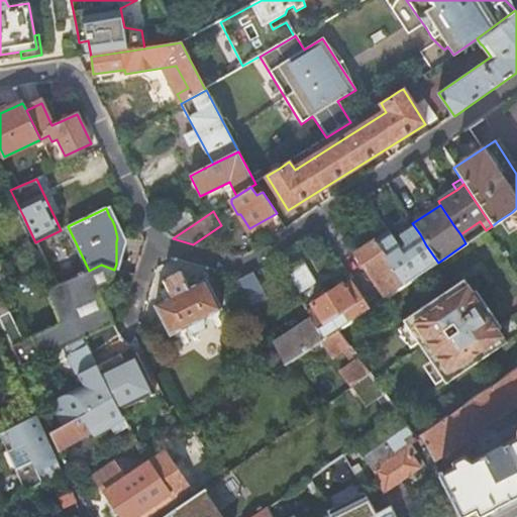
[(162,230),(173,238),(197,222),(190,214),(162,230)]
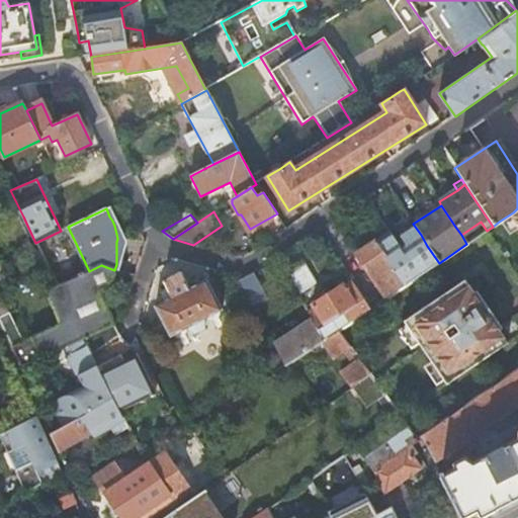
[(14,235),(28,228),(23,217),(9,225),(14,235)]
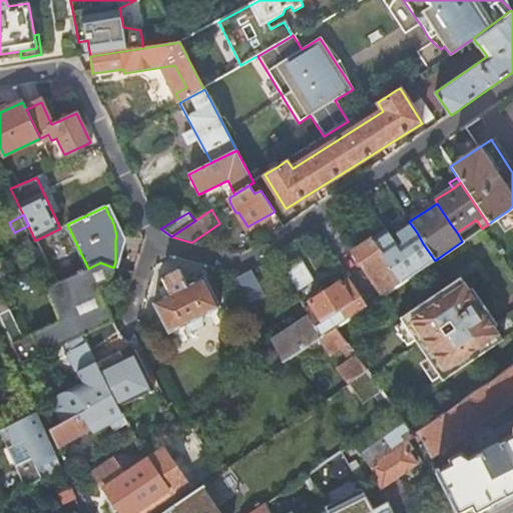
[(385,230),(372,239),(401,283),(435,261),(423,243),(417,232),(396,245),(385,230)]
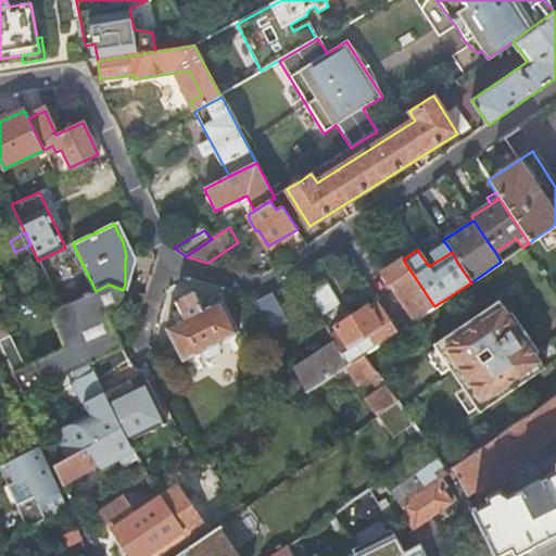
[(434,306),(403,260),(382,273),(414,321),(434,306)]
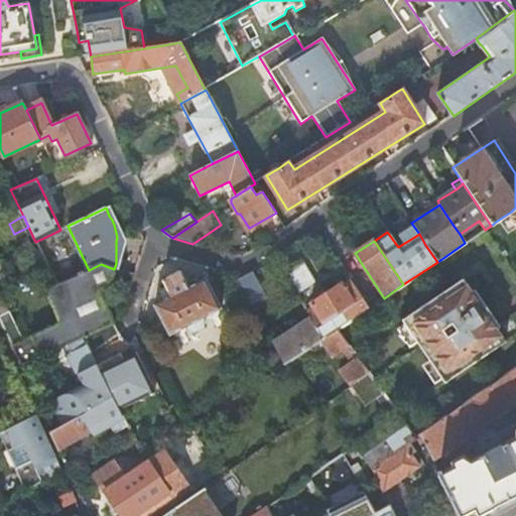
[(299,260),(283,270),(296,294),(313,282),(299,260)]
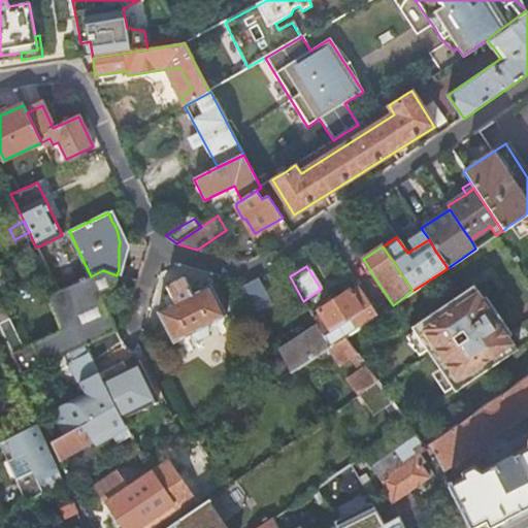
[(111,292),(117,275),(103,270),(91,276),(60,292),(86,344),(95,362),(122,343),(119,336),(116,330),(100,298),(111,292)]
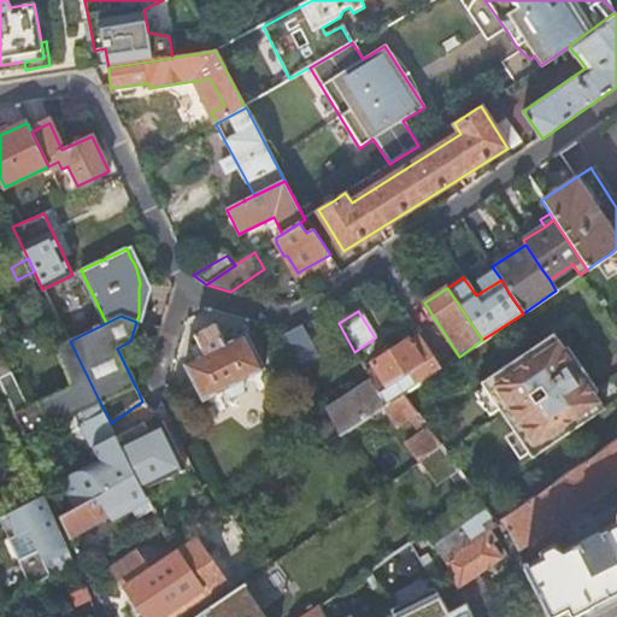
[(244,381),(264,370),(246,335),(225,346),(216,325),(195,336),(205,356),(184,365),(203,400),(224,391),(231,397),(244,391),(244,381)]
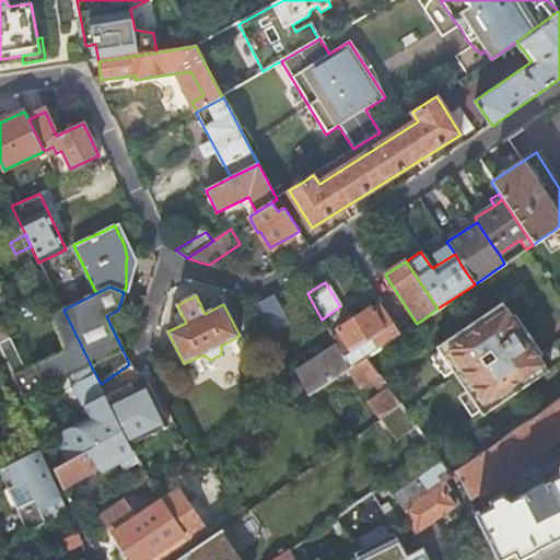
[(275,296),(259,305),(272,330),(288,322),(275,296)]
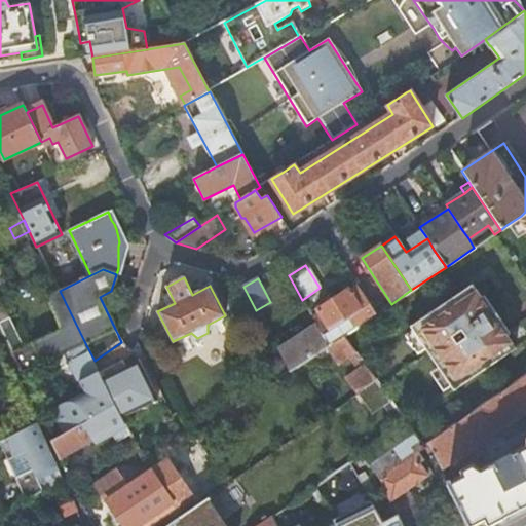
[(373,288),(363,295),(372,308),(376,313),(385,307),(373,288)]
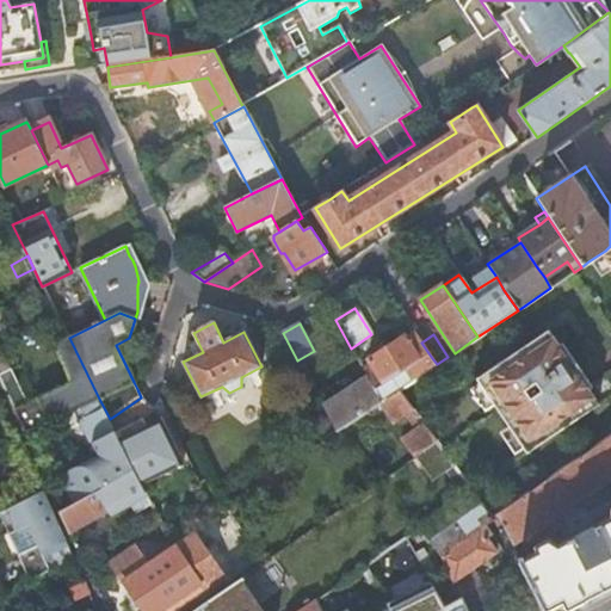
[(479,382),(529,456),(600,408),(550,334),(479,382)]
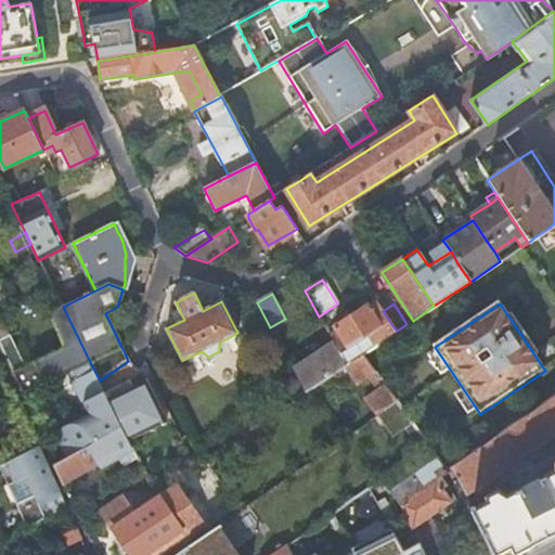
[(336,331),(330,335),(334,344),(347,365),(362,355),(397,331),(392,325),(384,331),(368,306),(359,311),(343,322),(334,327),(336,331)]
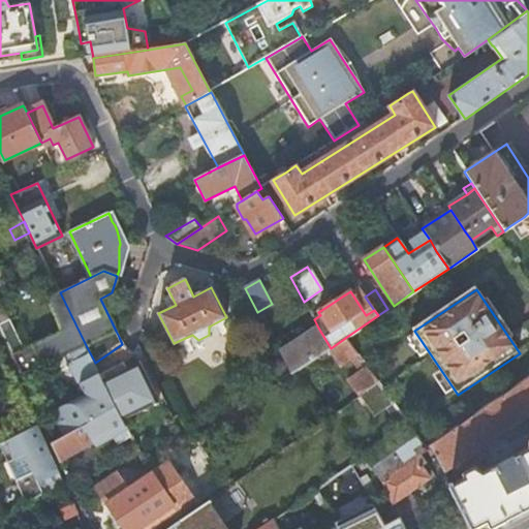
[(327,307),(342,297),(339,291),(323,302),(327,307)]
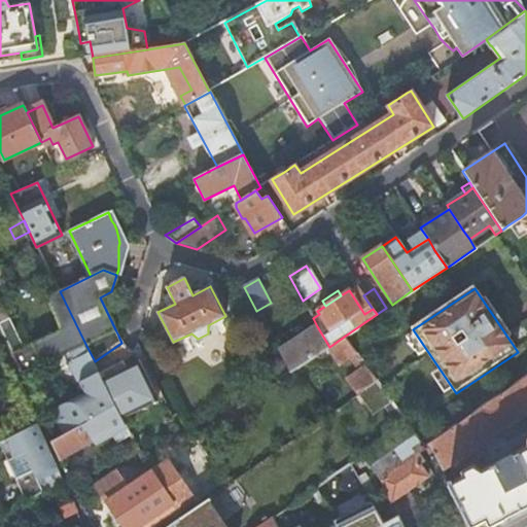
[(66,353),(85,344),(60,291),(59,291),(48,297),(65,328),(36,344),(45,362),(66,353)]
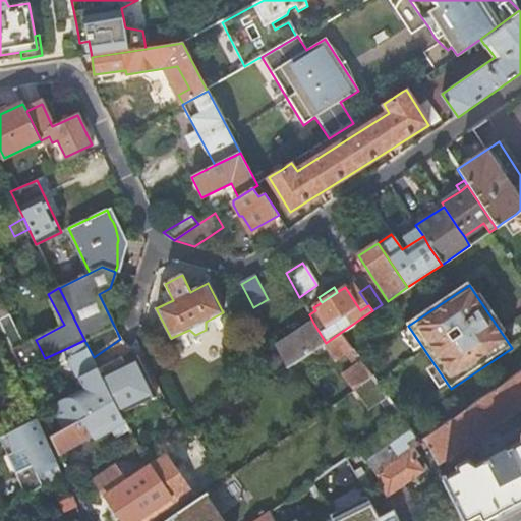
[(278,341),(273,343),(286,368),(290,366),(303,357),(324,344),(326,343),(313,323),(280,344),(278,341)]
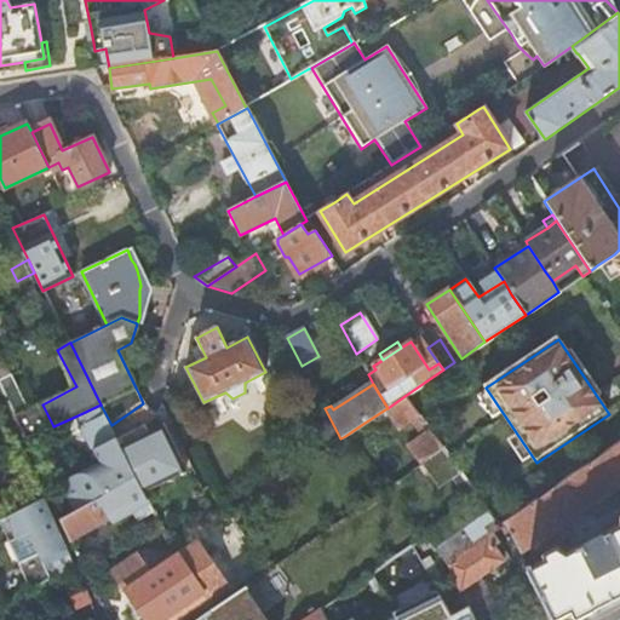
[(422,464),(442,449),(405,396),(388,408),(385,409),(399,430),(409,423),(419,435),(407,445),(422,464)]
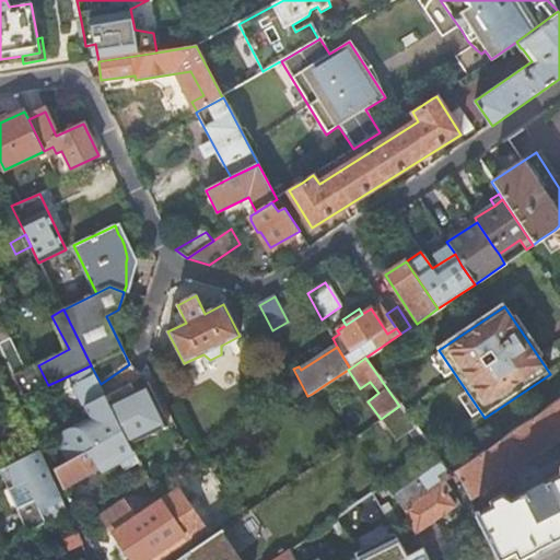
[(133,373),(129,364),(101,384),(124,432),(129,443),(167,426),(148,384),(152,381),(147,368),(133,373)]
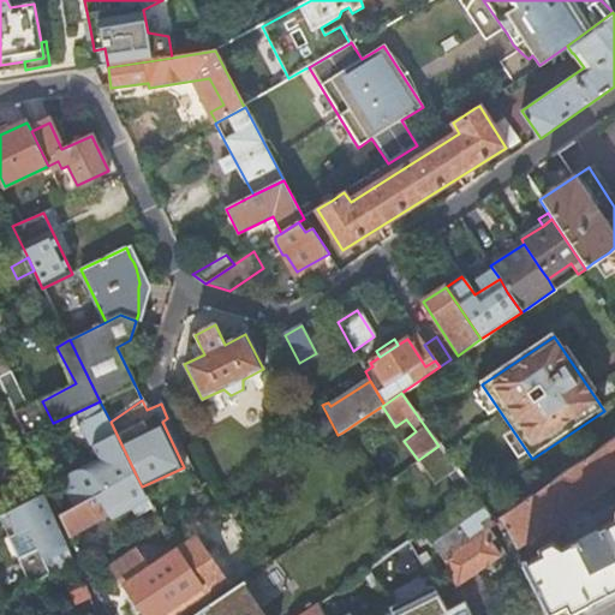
[(77,412),(113,487),(136,475),(111,422),(100,401),(77,412)]
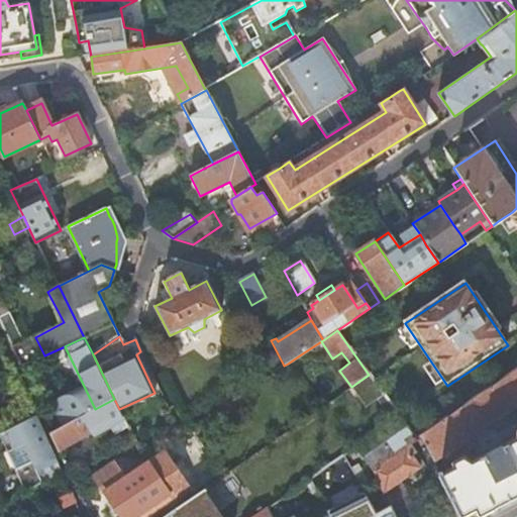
[(307,363),(301,354),(288,364),(292,369),(294,373),(307,363)]
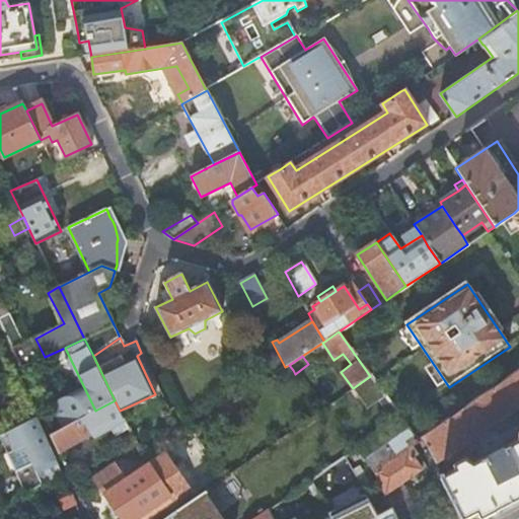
[(285,367),(279,372),(282,376),(293,370),(289,365),(285,367)]
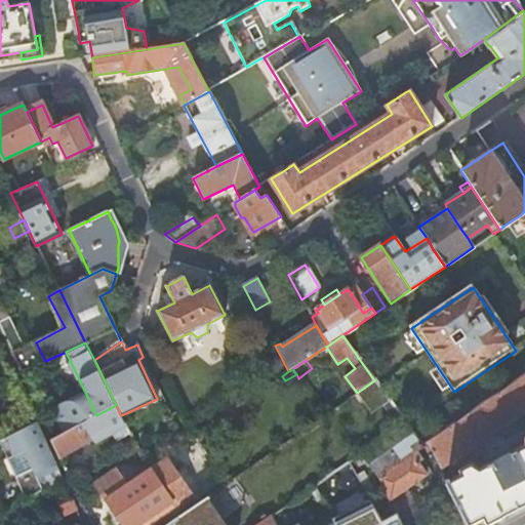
[(524,374),(428,441),(431,447),(440,467),(454,456),(455,457),(459,455),(458,454),(471,446),(473,446),(475,445),(475,443),(488,434),(489,435),(492,433),(492,432),(501,426),(502,427),(507,423),(506,423),(523,411),(524,414),(524,434),(524,444),(480,468),(473,462),(459,469),(461,474),(447,481),(458,503),(469,524),(485,524),(524,505),(524,374)]
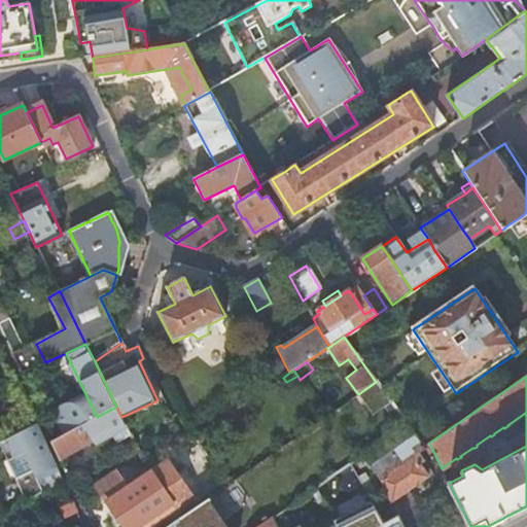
[(51,443),(60,460),(93,442),(95,446),(112,435),(112,433),(126,425),(121,417),(116,407),(97,417),(51,443)]
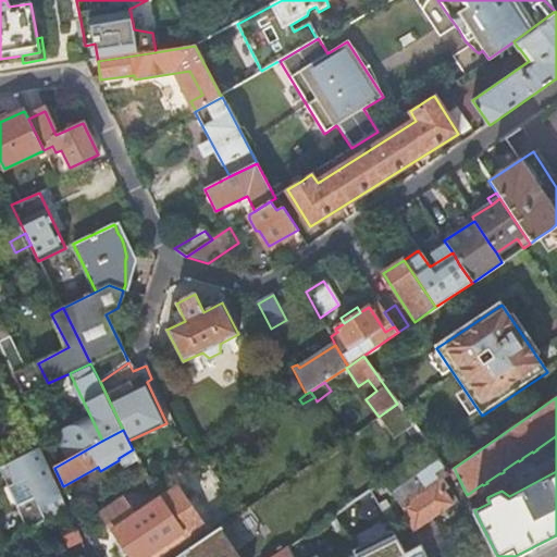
[(457,474),(454,468),(447,472),(429,447),(385,479),(398,498),(393,503),(400,519),(407,516),(413,530),(405,535),(413,549),(421,545),(426,556),(448,556),(437,533),(430,519),(452,503),(443,490),(437,483),(442,479),(448,474),(452,479),(457,474)]
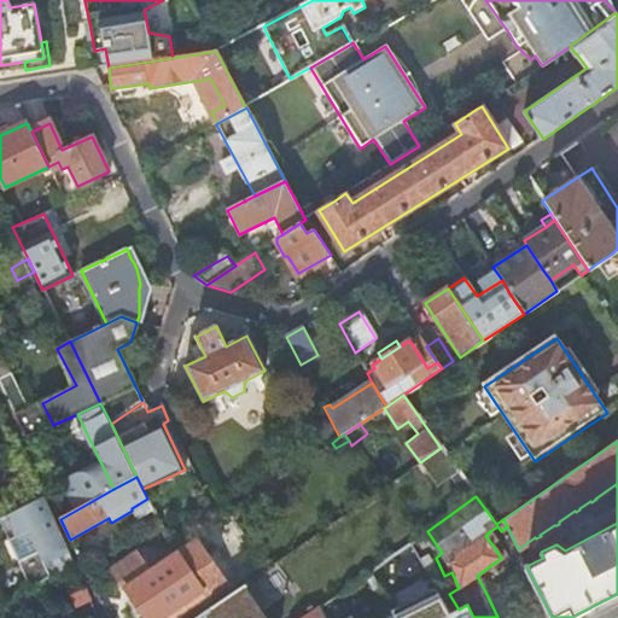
[(44,497),(19,509),(44,561),(36,566),(45,579),(75,565),(44,497)]
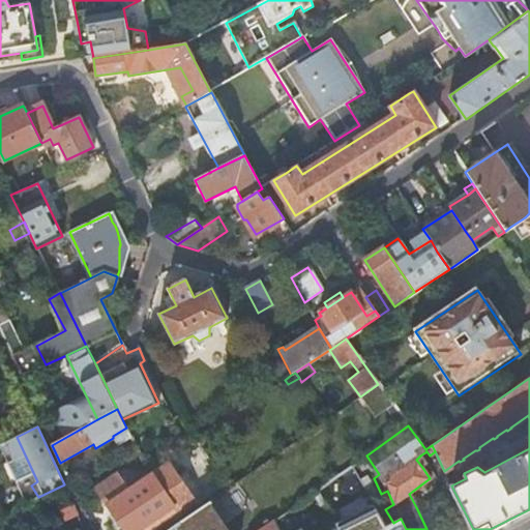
[(113,438),(124,458),(137,449),(126,428),(113,436),(113,438)]
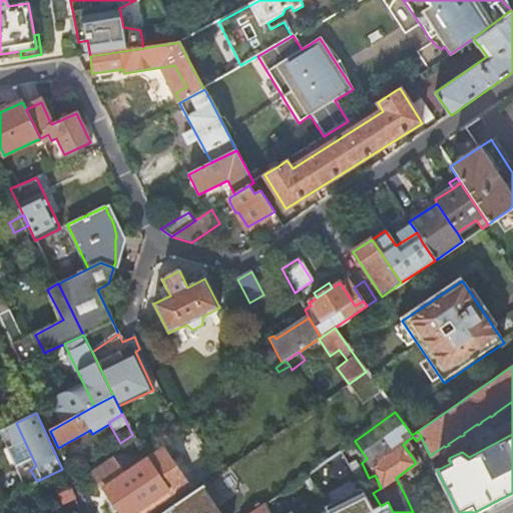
[(412,447),(407,441),(403,445),(408,451),(412,447)]
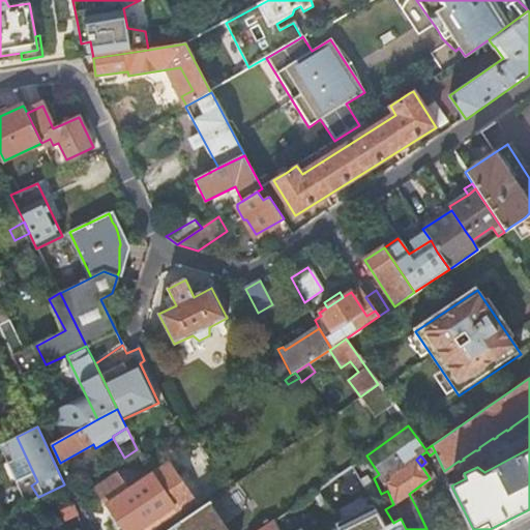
[(119,521),(122,525),(125,529),(149,529),(193,500),(173,470),(177,467),(174,462),(134,488),(130,483),(124,487),(117,476),(98,489),(119,521)]
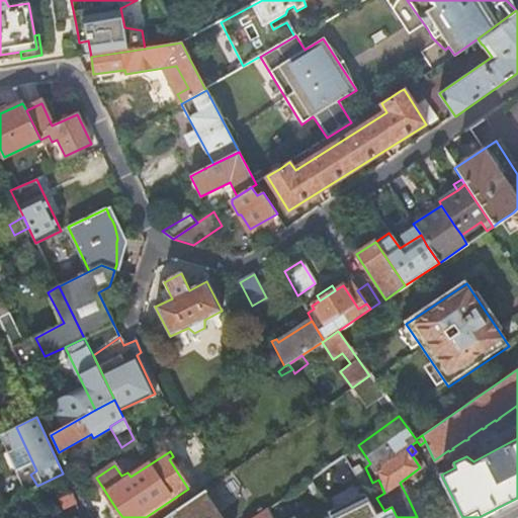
[(352,468),(344,454),(334,461),(340,471),(343,473),(354,494),(363,489),(352,468)]
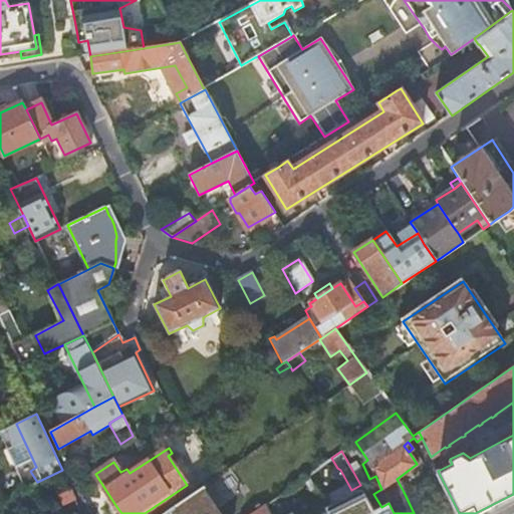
[(381,507),(373,494),(355,462),(349,465),(360,485),(375,510),(381,507)]
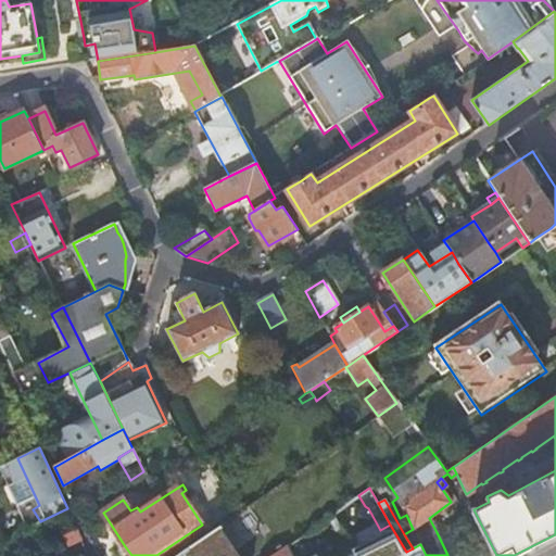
[(340,528),(333,514),(288,545),(292,555),(307,555),(305,552),(340,528)]
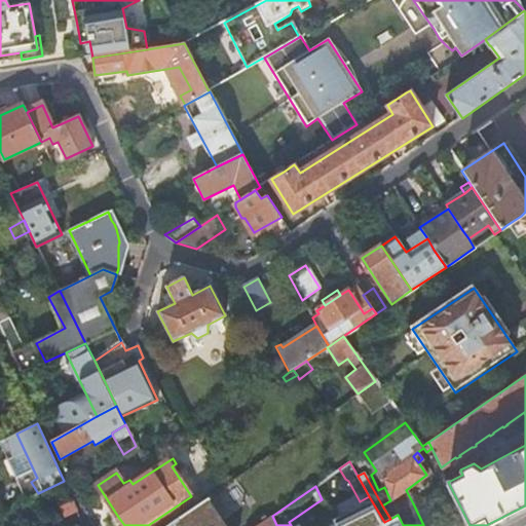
[(78,512),(73,501),(62,508),(66,518),(78,512)]
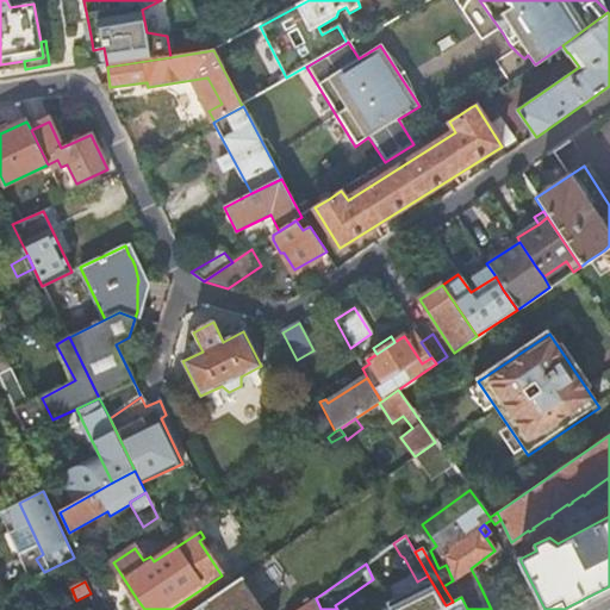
[(522,609),(545,609),(533,585),(515,595),(522,609)]
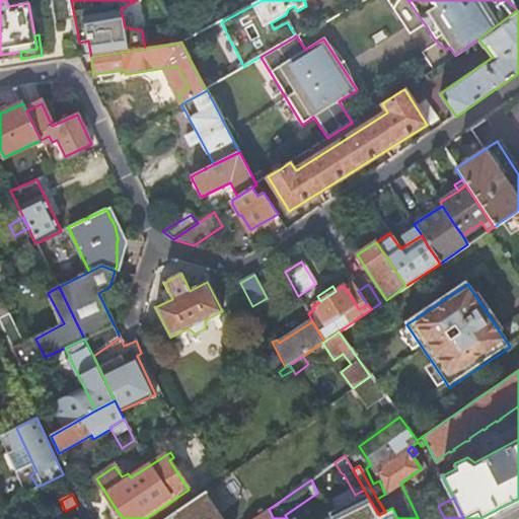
[(397,518),(392,508),(385,512),(379,515),(380,518),(397,518)]
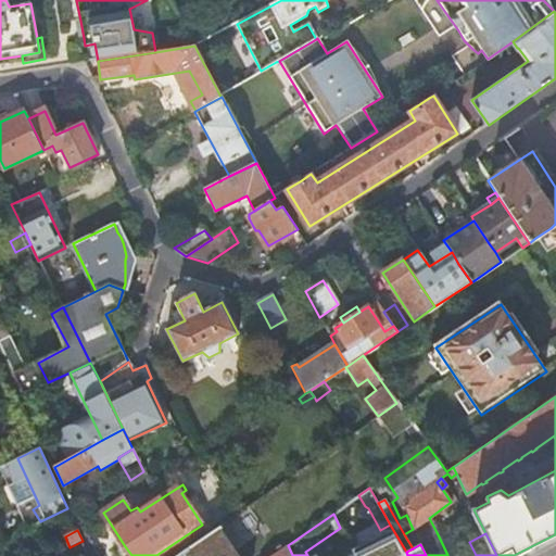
[(292,555),(288,545),(273,555),(292,555)]
